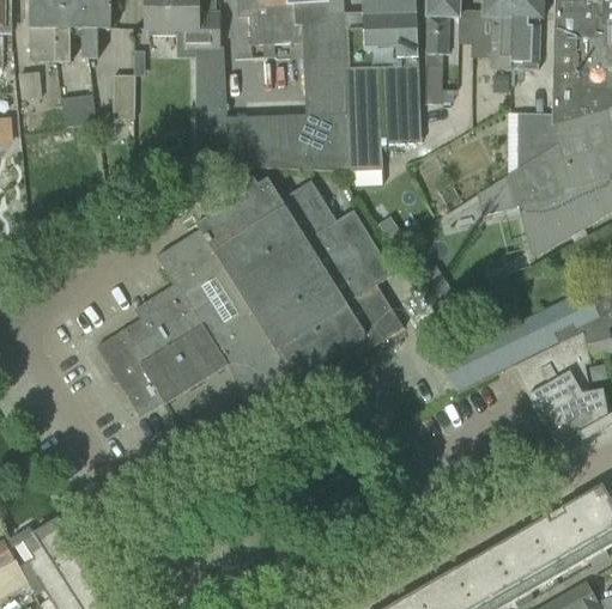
[(30,0),(30,59),(58,59),(59,28),(64,28),(64,6),(73,6),(73,0),(30,0)]
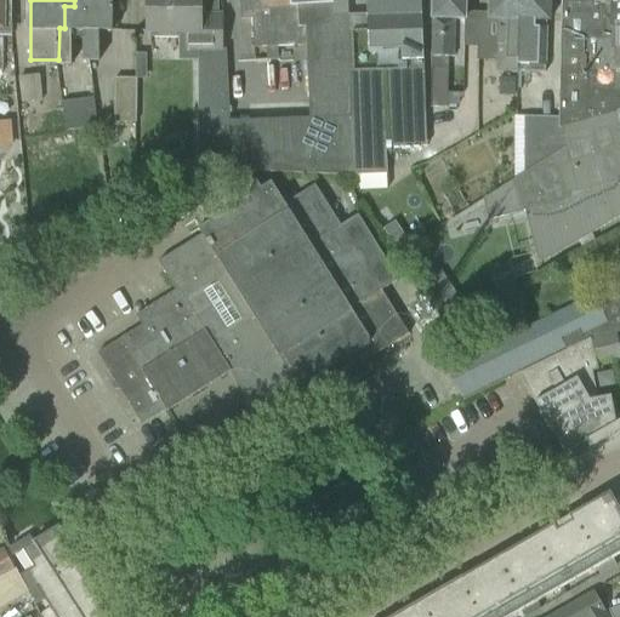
[(60,28),(58,60),(73,60),(73,27),(86,27),(90,27),(90,6),(96,6),(95,0),(74,0),(74,6),(64,6),(64,28),(60,28)]
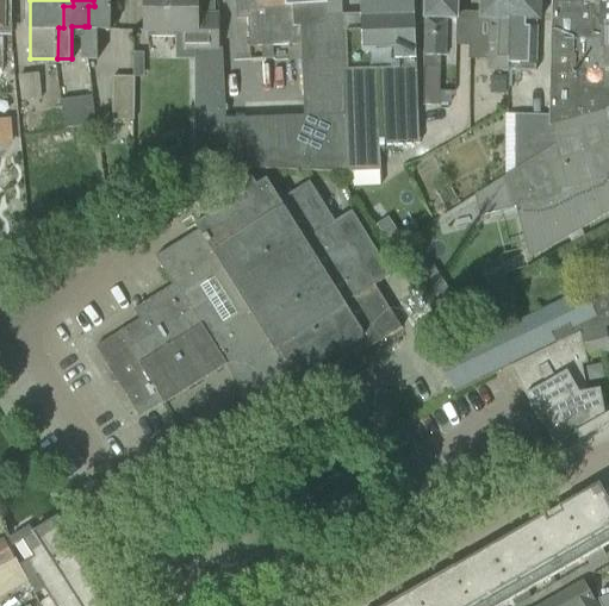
[(93,0),(94,6),(88,6),(88,26),(85,26),(85,55),(98,55),(98,26),(113,26),(113,16),(118,16),(118,0),(93,0)]
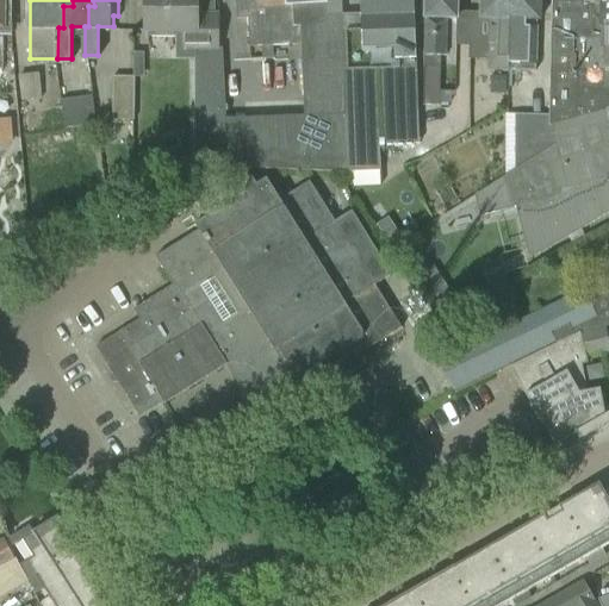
[(219,45),(219,12),(198,12),(198,0),(145,0),(145,29),(178,29),(178,47),(197,47),(196,85),(224,85),(223,45),(219,45)]
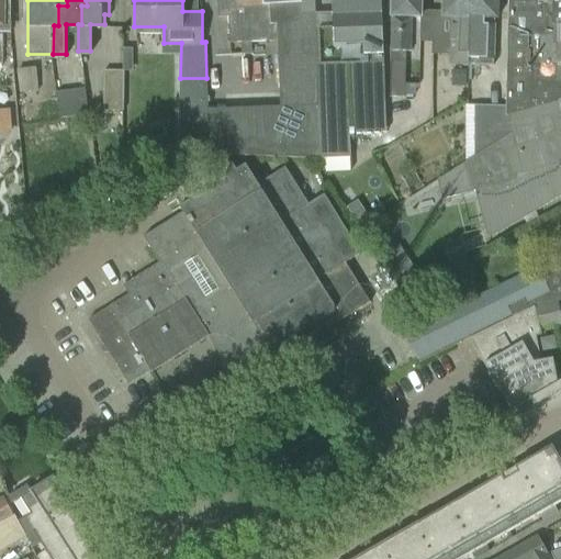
[(315,12),(314,0),(217,0),(219,14),(228,14),(231,41),(242,40),(251,38),(278,37),(284,155),(323,156),(316,12),(315,12)]
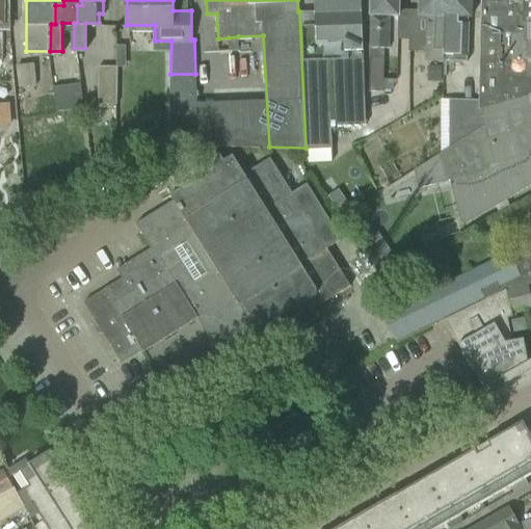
[(366,93),(361,0),(314,0),(315,10),(299,11),(306,148),(333,146),(332,124),(366,123),(366,93)]
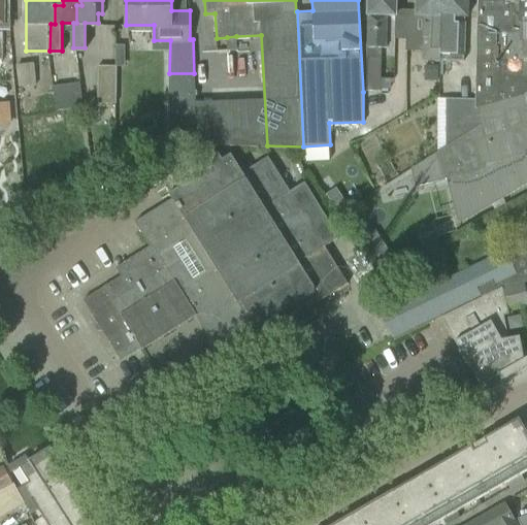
[(368,14),(367,89),(381,89),(383,45),(387,45),(388,13),(396,14),(396,8),(396,7),(396,0),(368,0),(368,14)]
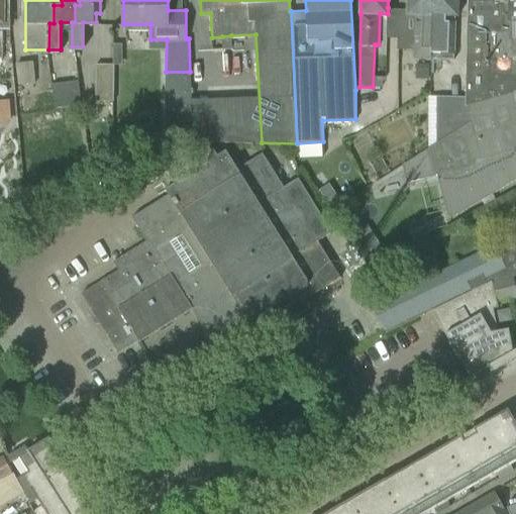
[(408,0),(407,9),(415,9),(414,28),(414,48),(414,58),(433,58),(434,0),(408,0)]
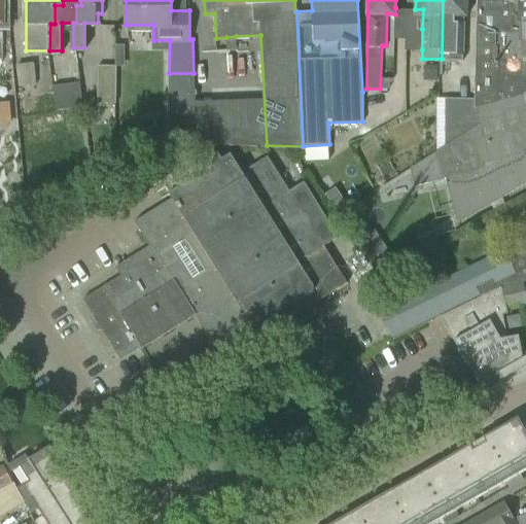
[(443,0),(442,59),(464,60),(465,13),(466,13),(466,0),(443,0)]
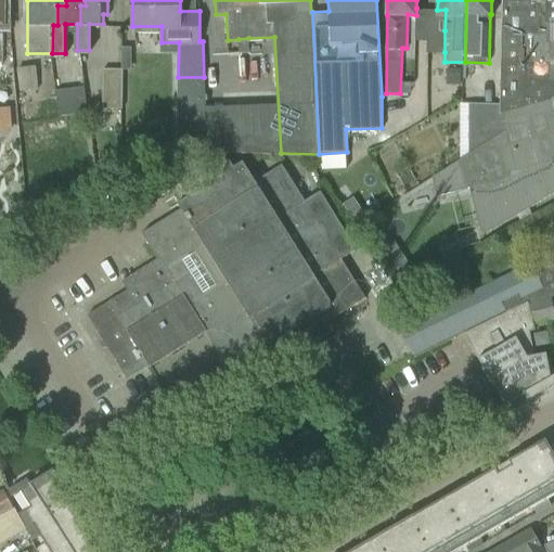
[(502,0),(500,102),(499,113),(501,112),(553,98),(553,0),(502,0)]
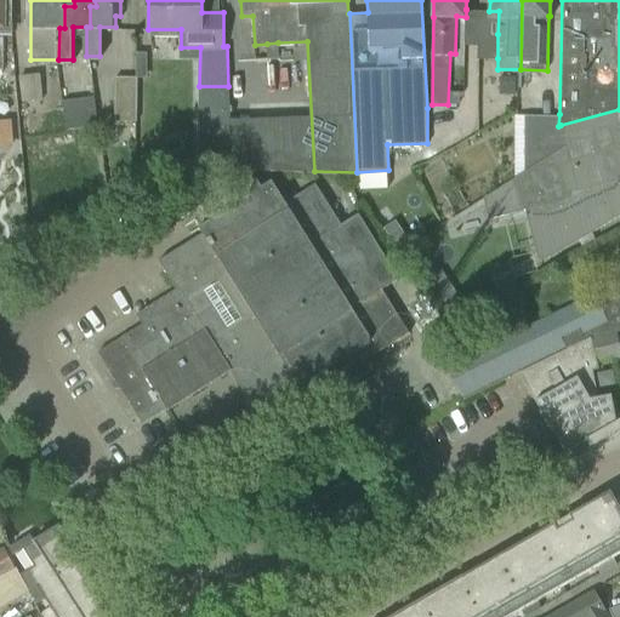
[(279,56),(278,43),(267,44),(267,56),(279,56)]
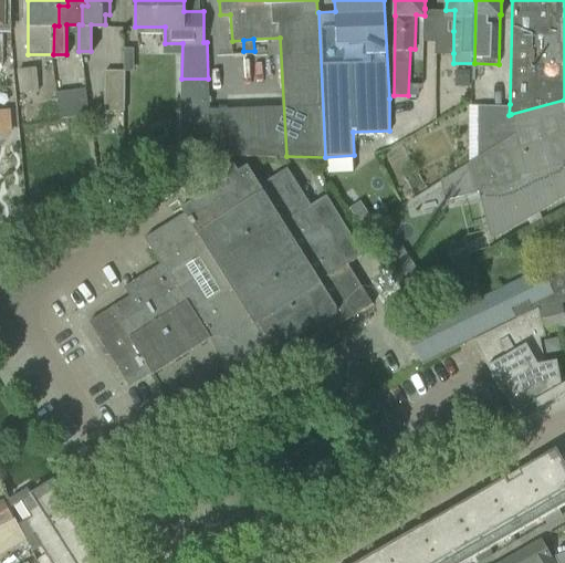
[(230,51),(226,98),(271,102),(271,92),(262,91),(265,53),(230,51)]
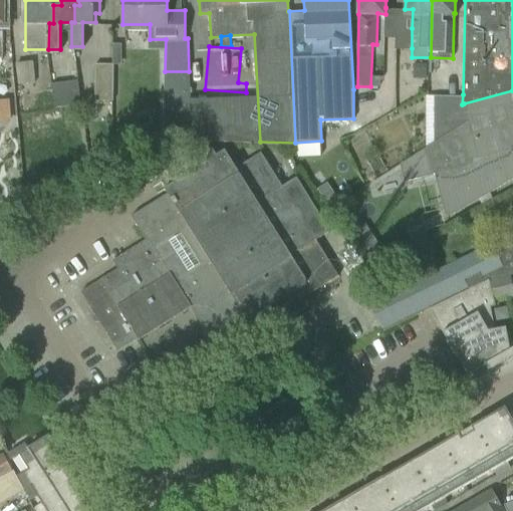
[(15,60),(17,81),(35,80),(33,59),(15,60)]
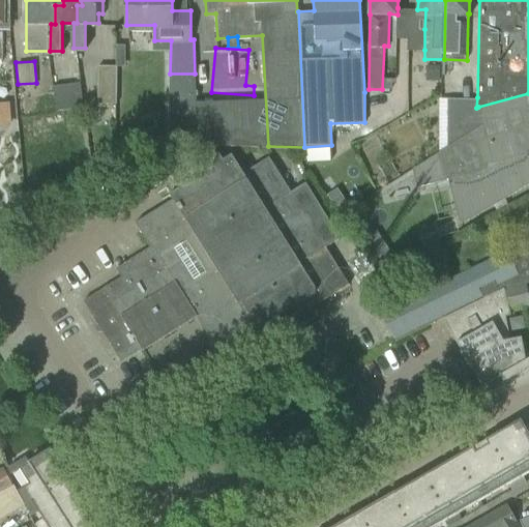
[(428,63),(427,77),(441,77),(441,63),(428,63)]
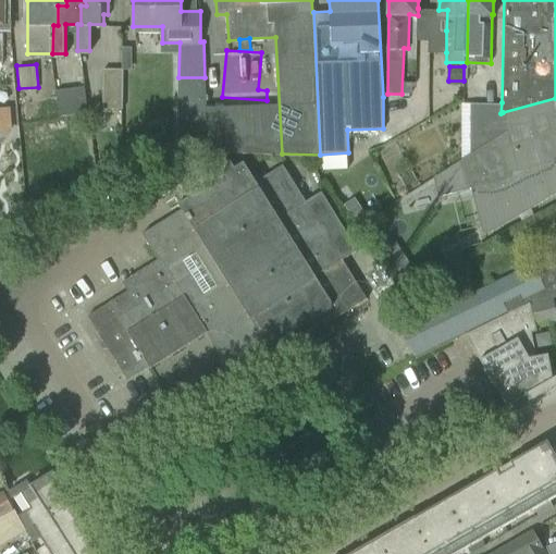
[(103,107),(122,107),(123,68),(103,68),(103,107)]
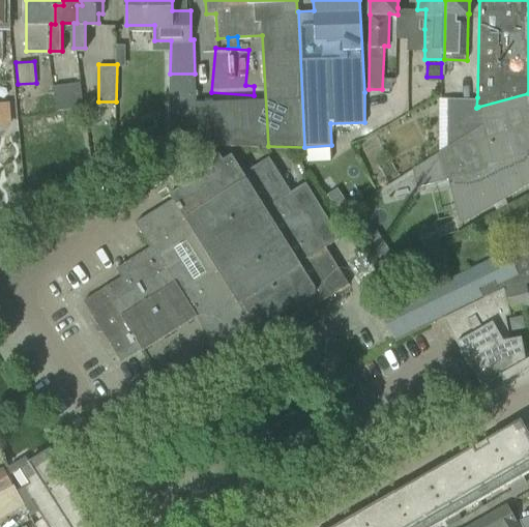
[(55,85),(57,109),(85,106),(81,81),(55,85)]
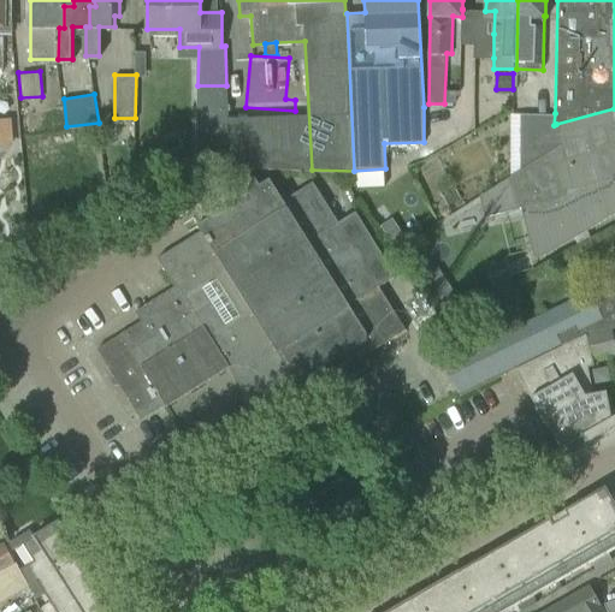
[(614,108),(556,124),(561,143),(562,142),(587,229),(614,212),(614,108)]
